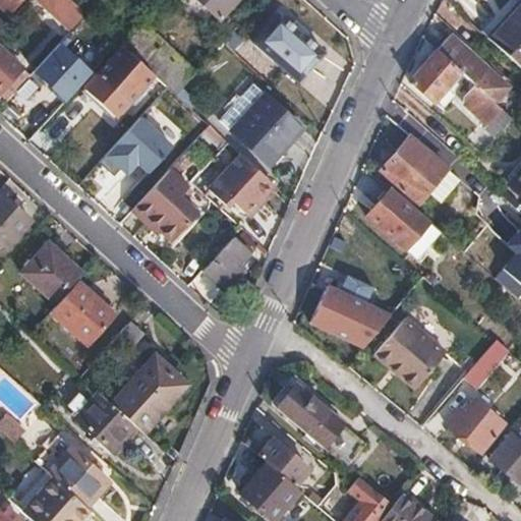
[(0,0),(0,5),(8,12),(18,0),(0,0)]
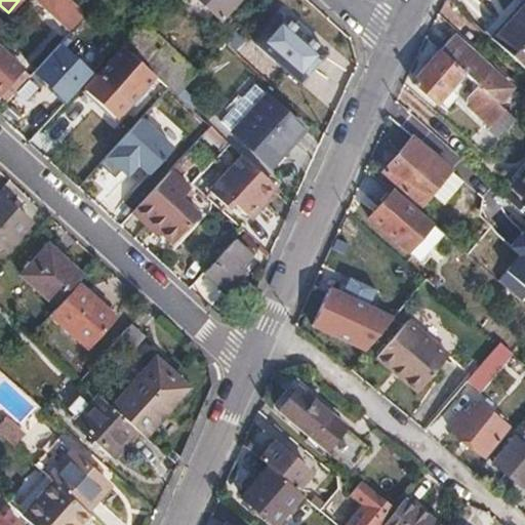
[(70,0),(47,0),(75,26),(86,14),(71,0),(70,0)]
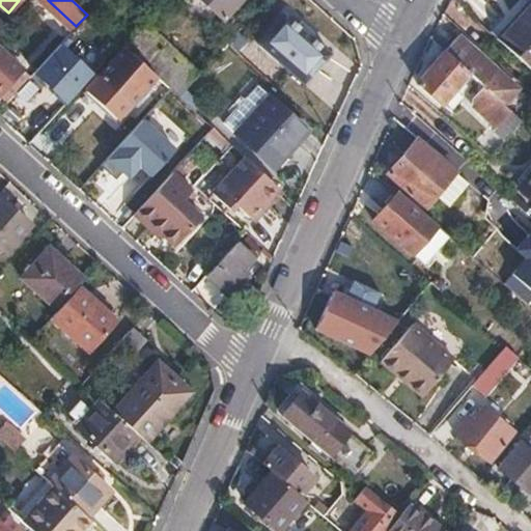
[(202,0),(223,19),(240,0),(202,0)]
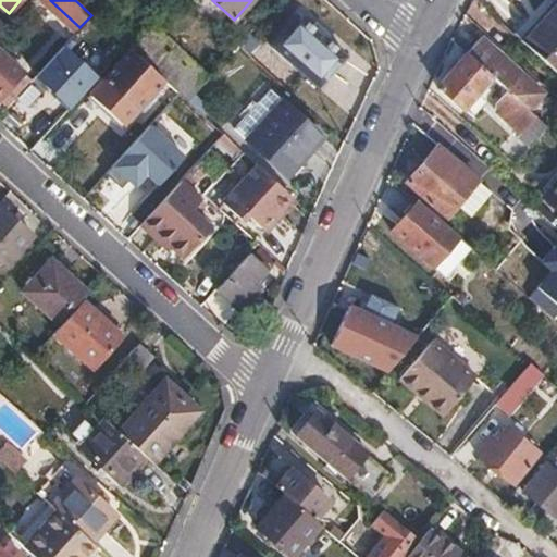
[(556,0),(555,0),(519,40),(556,74),(556,0)]
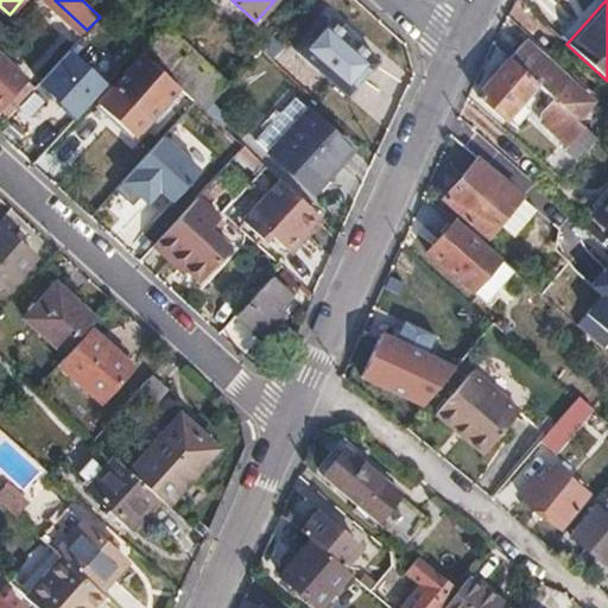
[(323,16),(295,48),(347,93),(375,61),(323,16)]
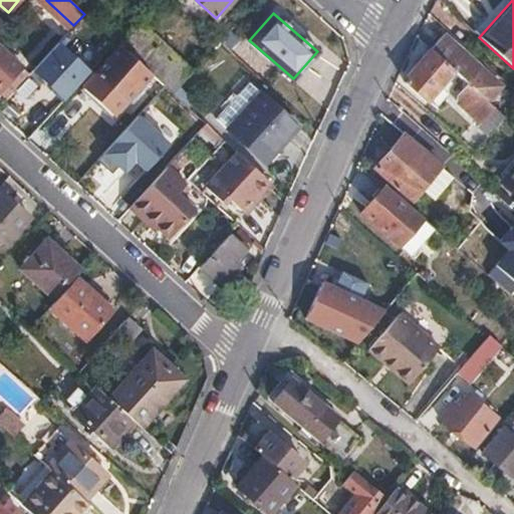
[(84,14),(73,25),(88,39),(99,27),(84,14)]
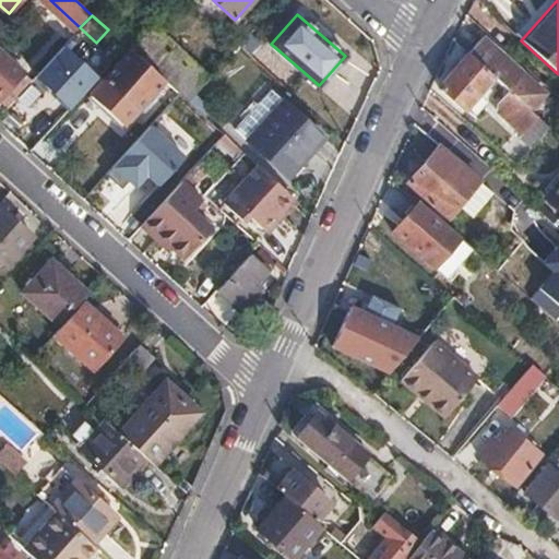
[(151,23),(128,48),(132,51),(164,81),(179,95),(188,103),(210,78),(151,23)]
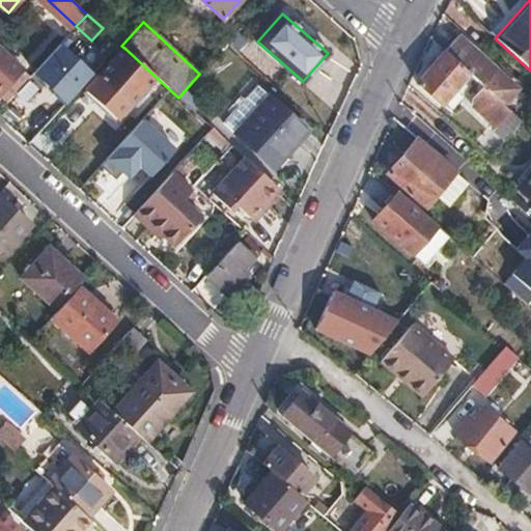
[(469,73),(484,87),(503,104),(515,89),(457,36),(444,51),(469,73)]
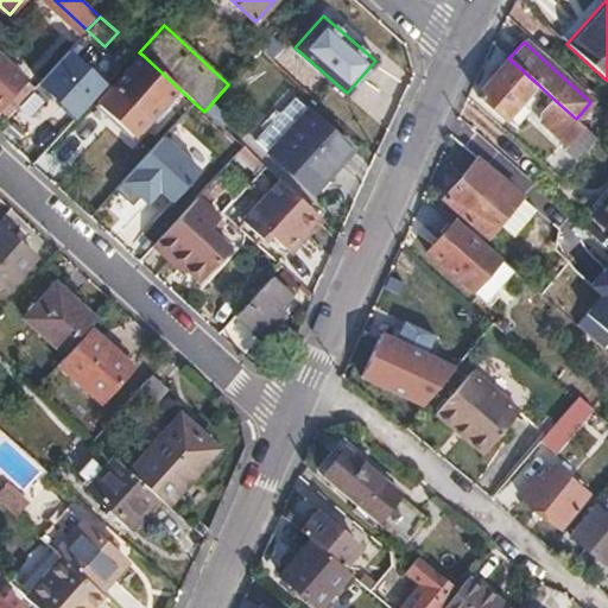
[(70,118),(103,82),(67,48),(32,83),(70,118)]
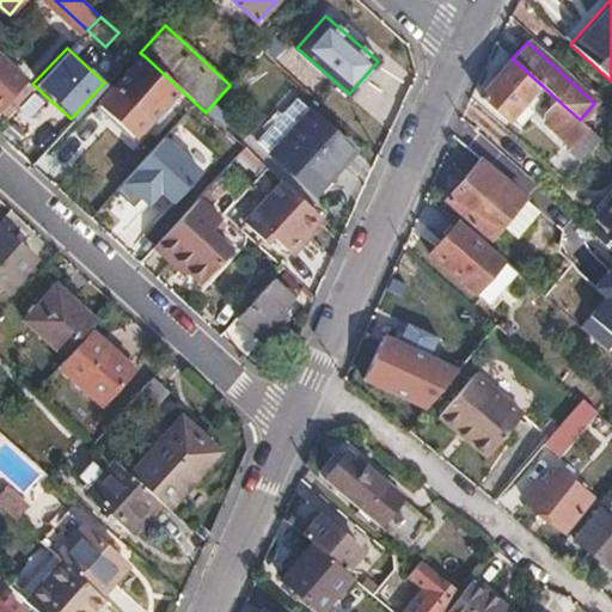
[(0,110),(26,81),(0,56),(0,110)]
